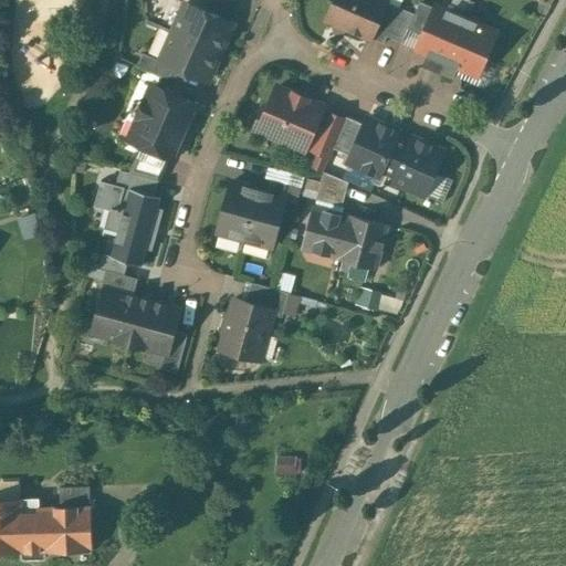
[(381,0),(333,0),(326,18),(366,35),(379,7),(381,0)]
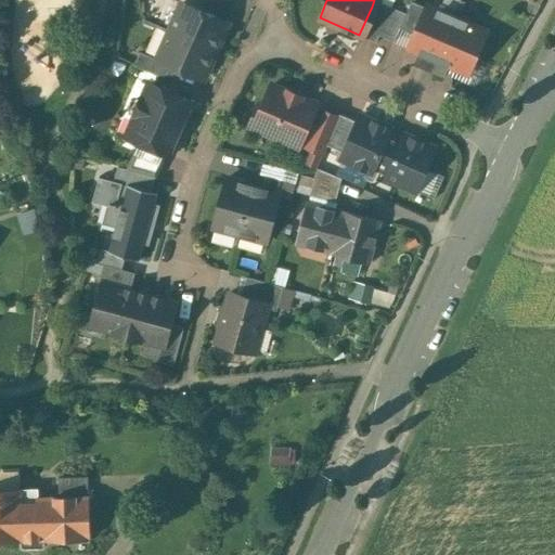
[(425,7),(411,0),(405,13),(399,27),(414,34),(425,7)]
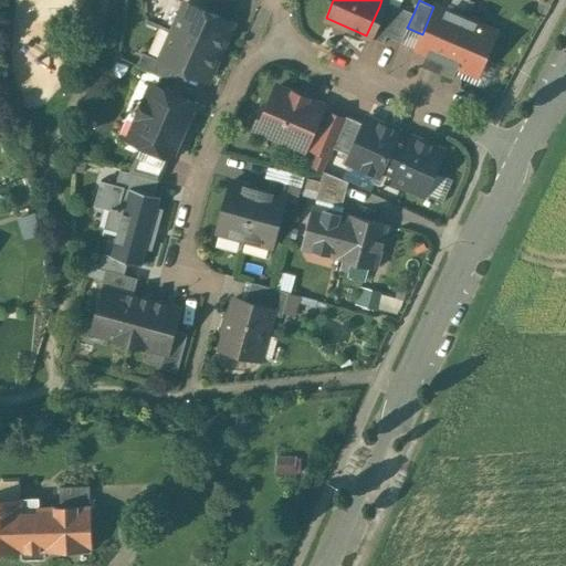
[(232,22),(186,2),(173,31),(220,51),(222,46),(220,42),(222,39),(226,38),(232,22)]
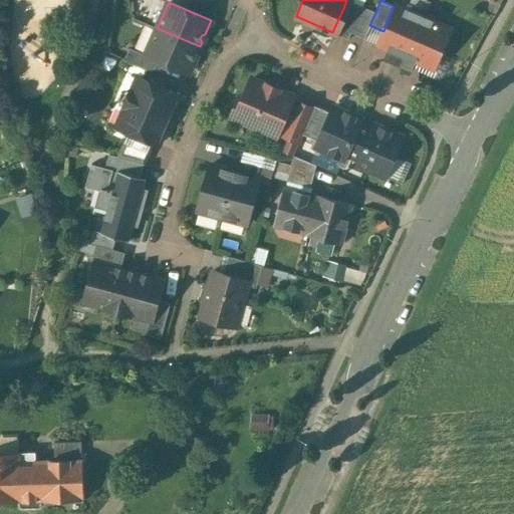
[(407,9),(396,4),(383,31),(377,44),(389,49),(384,58),(411,70),(415,60),(434,68),(451,28),(432,20),(434,16),(408,4),(407,9)]
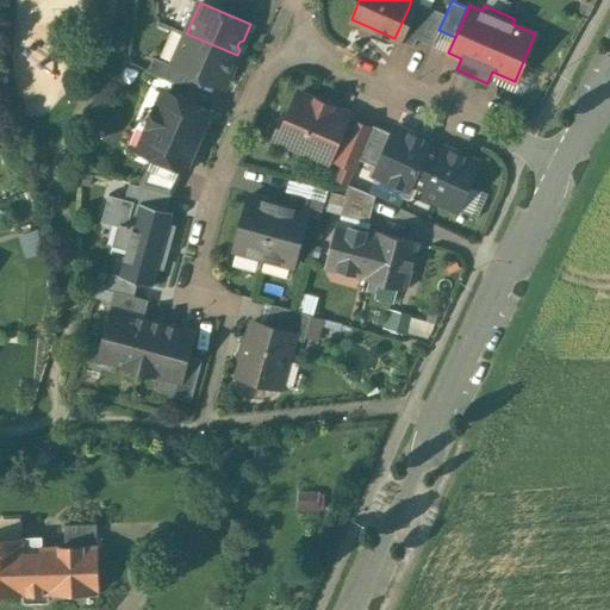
[(424,14),(409,7),(394,38),(414,47),(417,38),(433,45),(439,30),(446,14),(428,6),(424,14)]
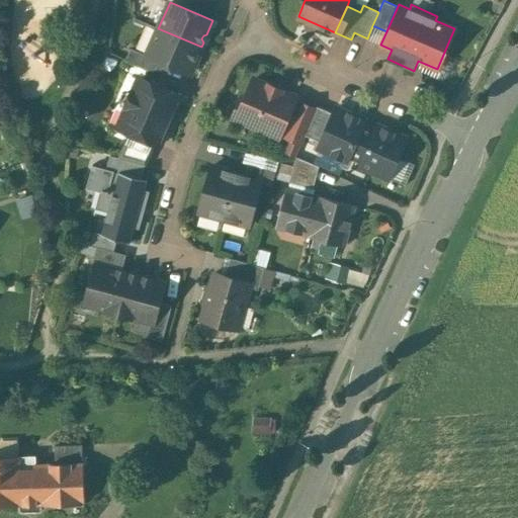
[(201,47),(158,28),(147,55),(189,73),(195,60),(194,57),(196,53),(199,52),(201,47)]
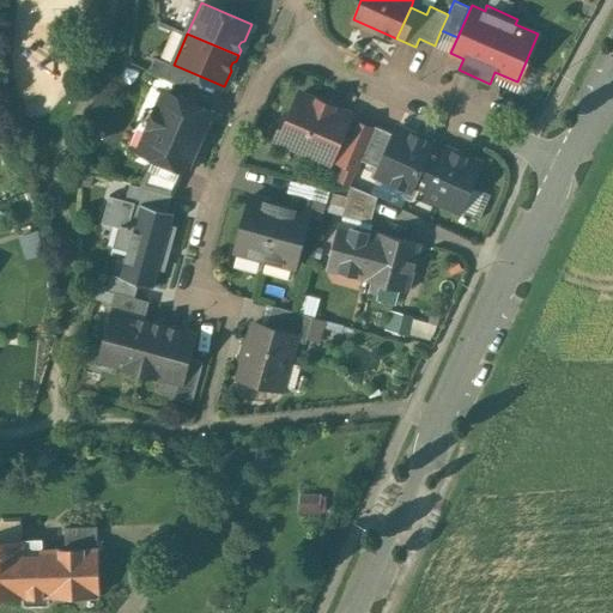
[(155,56),(149,70),(159,74),(165,61),(155,56)]
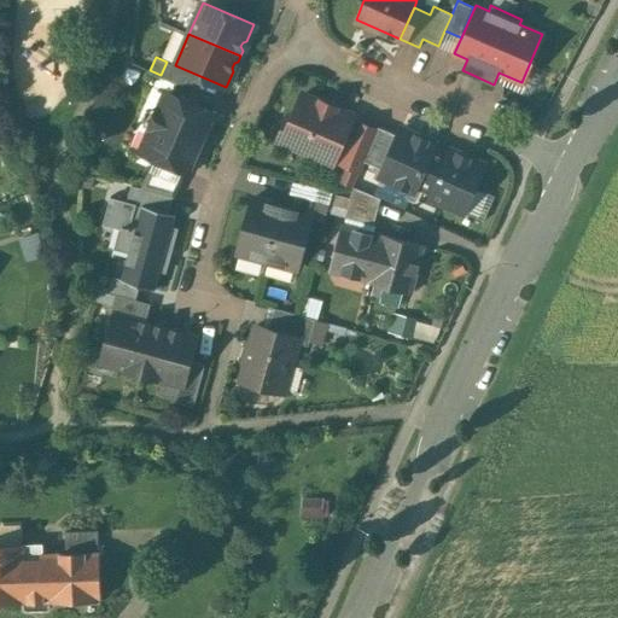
[(146,152),(155,156),(187,170),(191,173),(215,114),(167,93),(161,108),(152,109),(146,123),(151,129),(156,132),(146,152)]
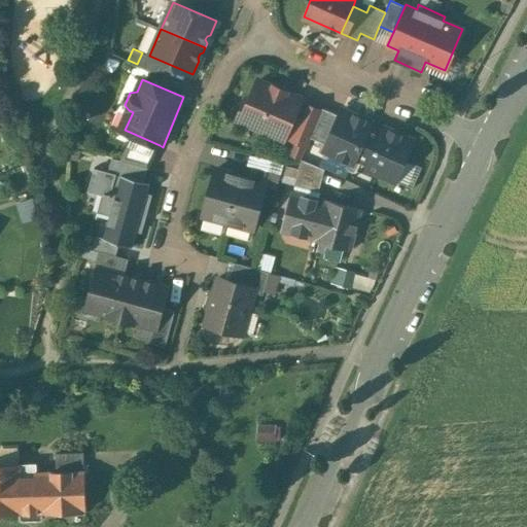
[(273,85),(258,79),(249,100),(246,99),(238,119),(264,131),(266,127),(285,135),(299,102),(301,98),(286,92),(286,91),(273,85)]
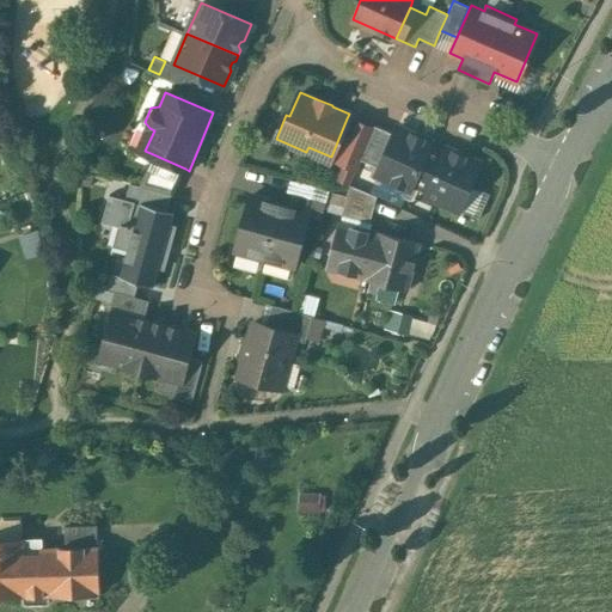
[(352,121),(347,118),(331,157),(336,159),(356,169),(360,159),(373,129),(372,129),(353,120),(352,121)]
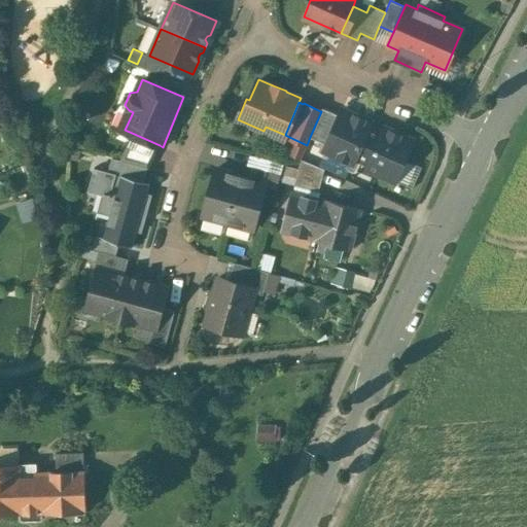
[(339,115),(322,108),(320,111),(321,111),(310,137),(326,144),(339,115)]
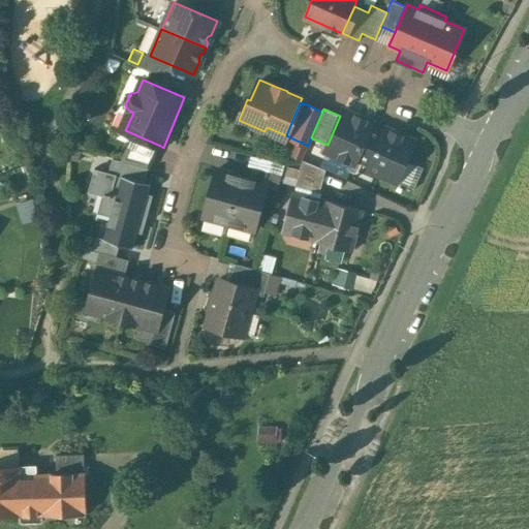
[(372,123),(343,110),(340,116),(328,145),(325,151),(354,163),(356,157),(370,128),(372,123)]
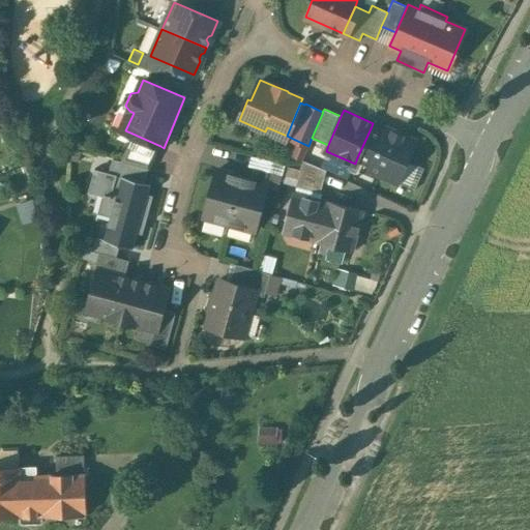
[(371,128),(357,157),(371,164),(384,135),(371,128)]
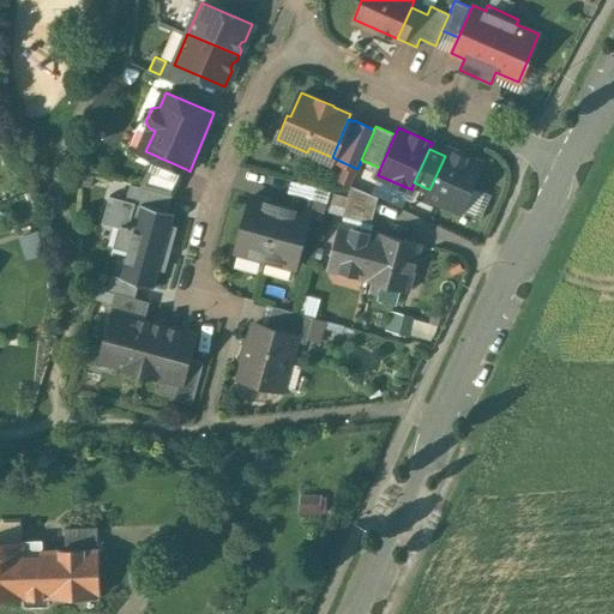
[(480,163),(447,149),(429,190),(427,197),(459,210),(480,163)]
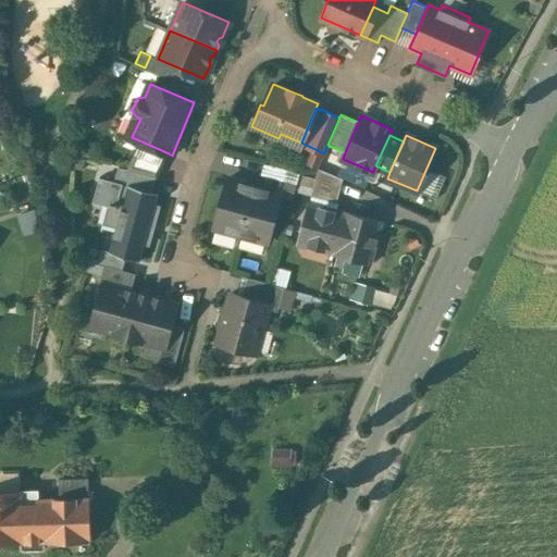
[(169,153),(139,140),(127,169),(156,176),(157,177),(169,153)]
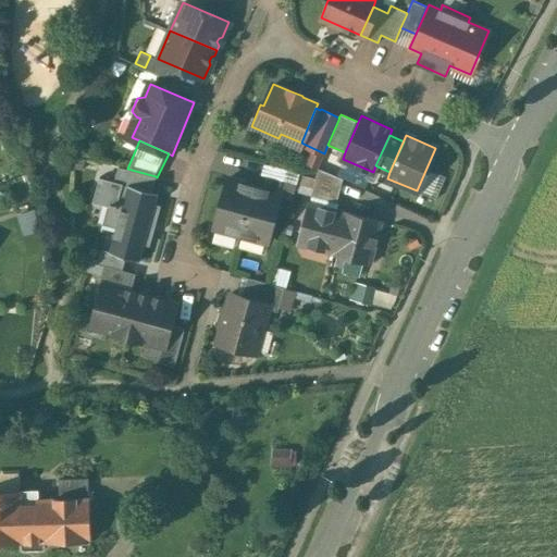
[(85,159),(75,156),(72,166),(82,170),(85,159)]
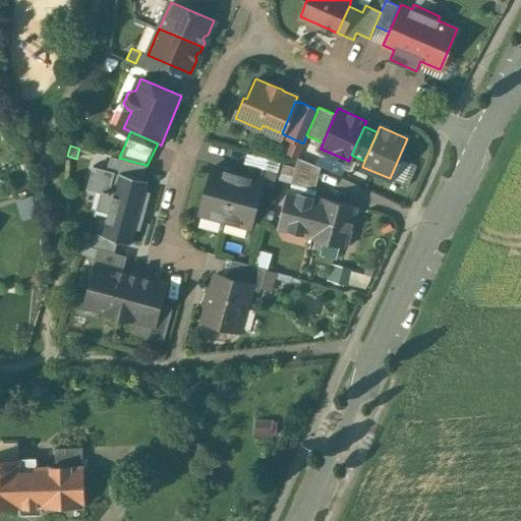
[(111,156),(107,169),(142,179),(146,165),(119,158),(111,156)]
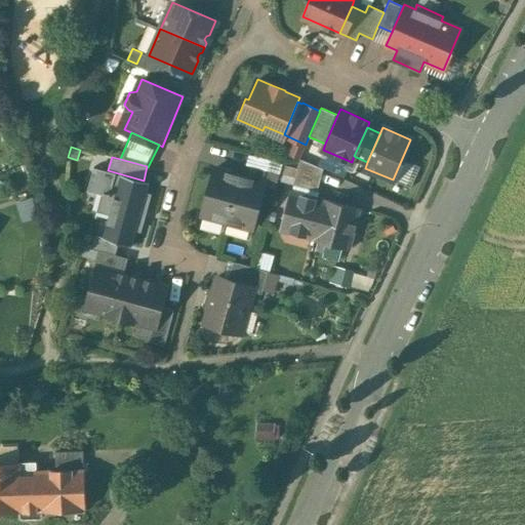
[(322,168),(299,159),(293,184),(317,190),(322,168)]
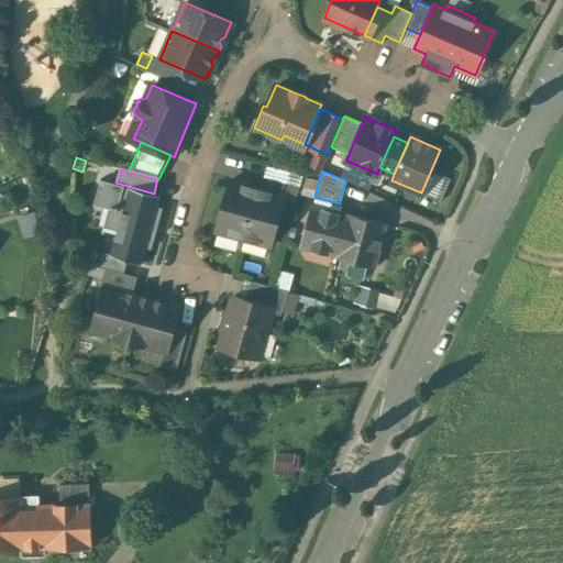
[(117,230),(111,254),(110,255),(128,260),(142,264),(146,247),(147,247),(155,222),(158,223),(163,208),(157,206),(161,196),(154,194),(116,183),(100,179),(94,203),(110,208),(122,212),(117,230)]
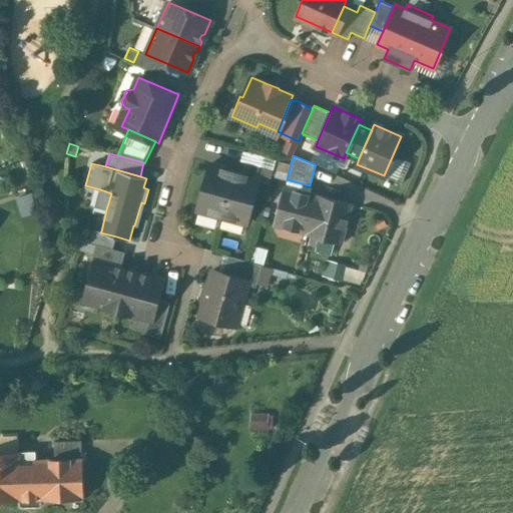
[(209,163),(196,209),(221,216),(234,170),(209,163)]
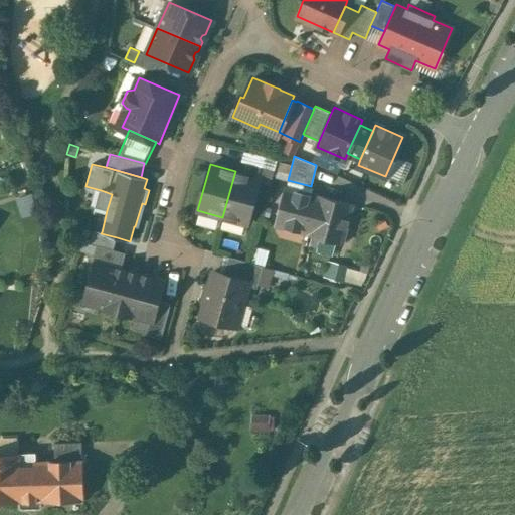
[(235,171),(222,217),(246,224),(260,178),(235,171)]
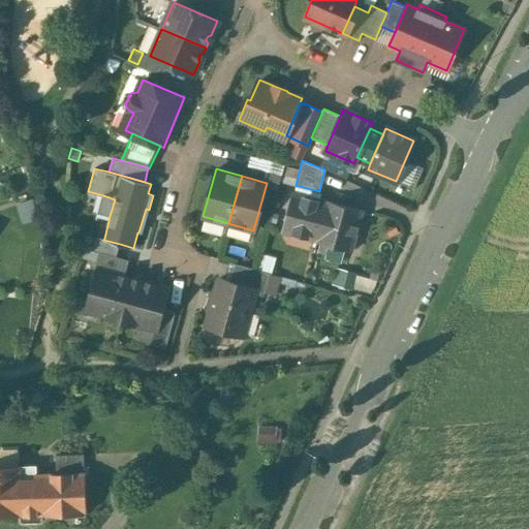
[(328,201),(293,192),(283,231),(317,241),(317,240),(318,240),(328,203),(328,201)]
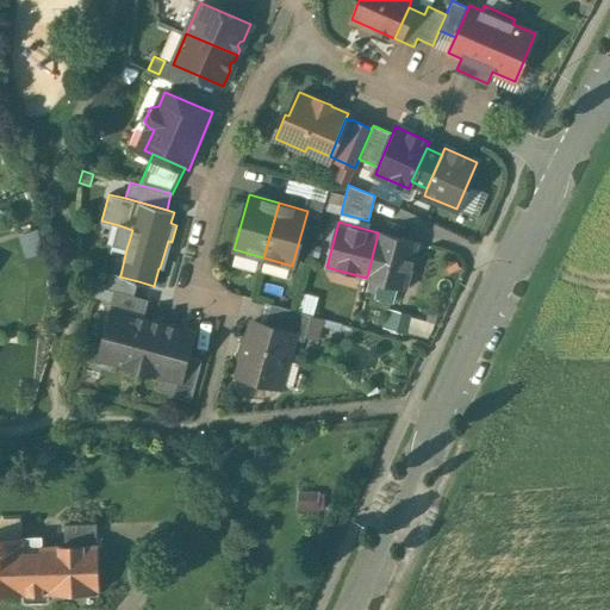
[(36,229),(20,235),(27,256),(43,251),(36,229)]
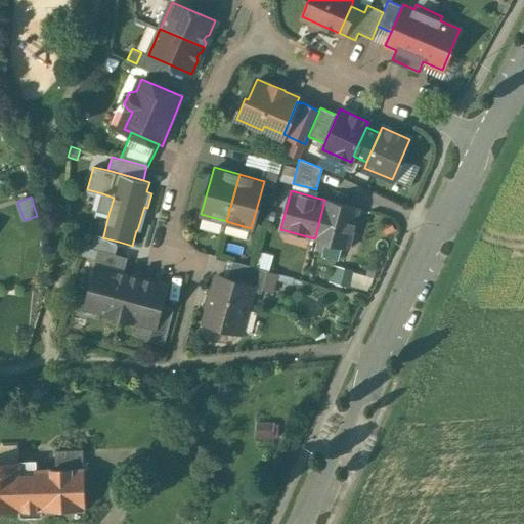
[(358,209),(324,200),(324,201),(315,237),(314,237),(314,238),(348,248),(358,209)]
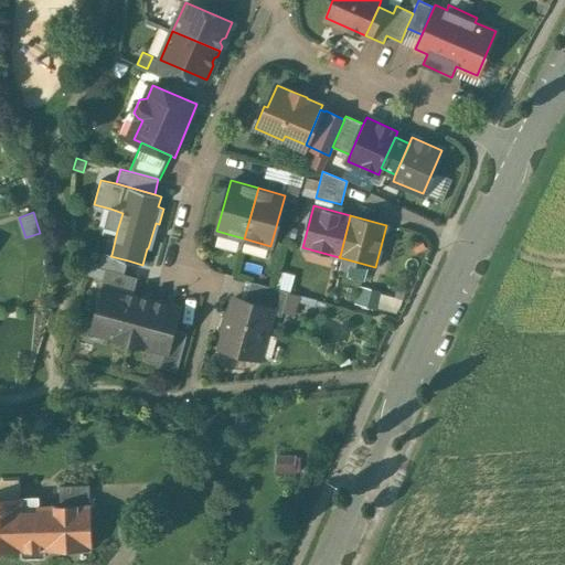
[(98,266),(106,268),(118,272),(124,274),(128,260),(110,256),(112,255),(102,253),(98,266)]
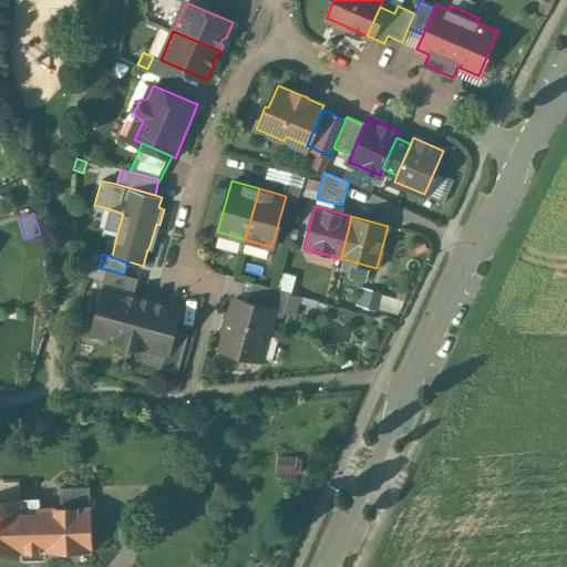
[(119,272),(106,269),(102,282),(115,286),(119,272)]
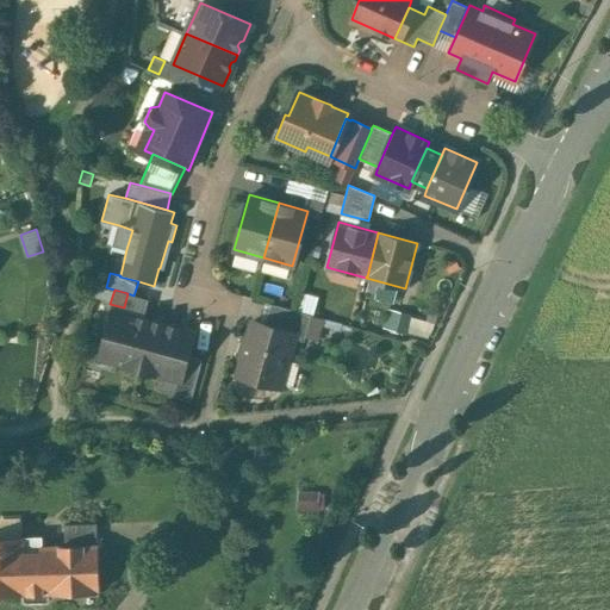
[(311,315),(271,304),(265,324),(294,332),(294,335),(305,337),(311,315)]
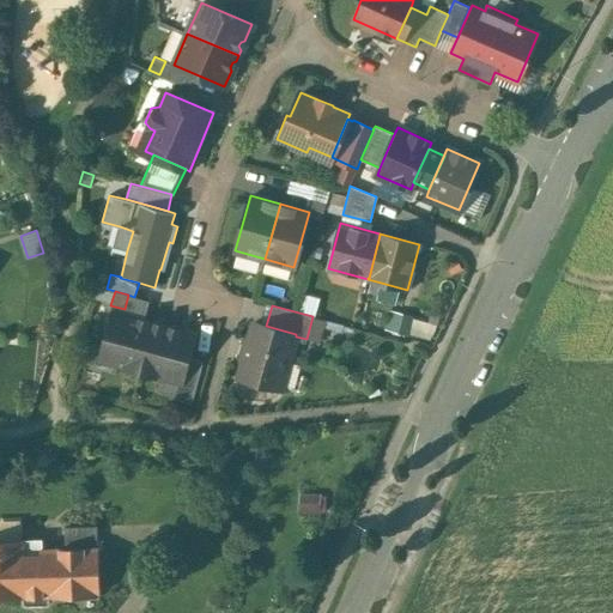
[(153,322),(114,311),(103,351),(120,356),(117,365),(180,382),(181,382),(188,358),(194,333),(164,326),(163,323),(161,321),(158,321),(156,321),(153,322)]
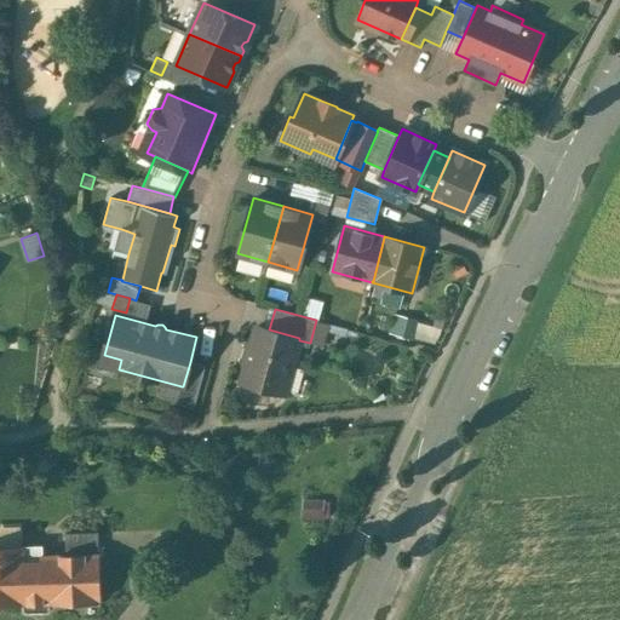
[(269,329),(257,326),(241,380),(285,394),(299,340),(299,338),(269,329)]
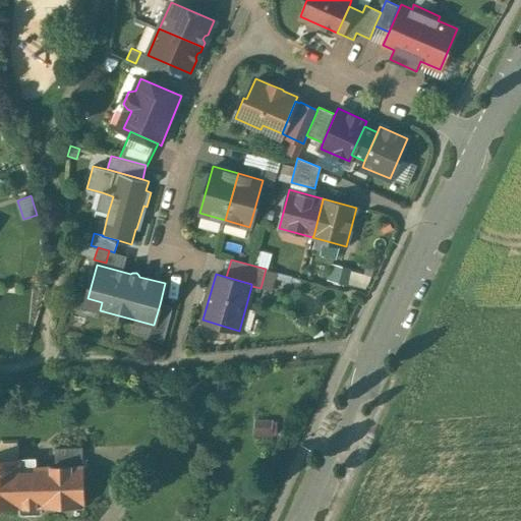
[(160,304),(154,325),(153,325),(149,339),(163,343),(172,307),(160,304)]
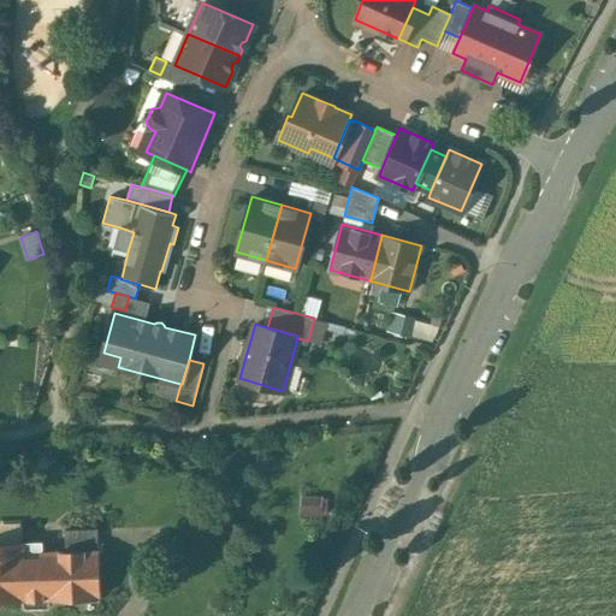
[(98,528),(65,529),(66,550),(99,550),(98,528)]
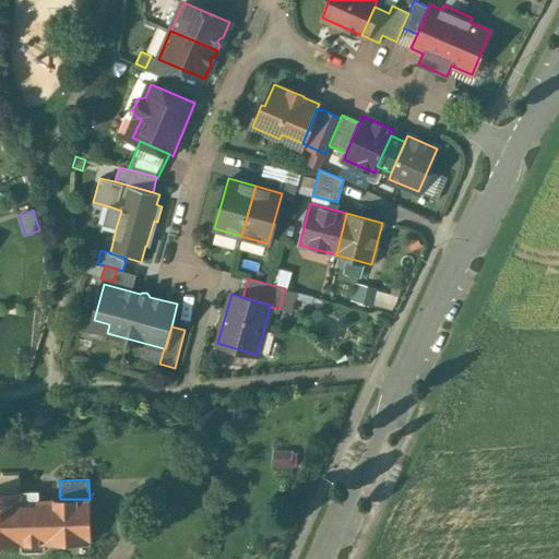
[(38,491),(0,491),(0,544),(91,542),(90,499),(60,499),(38,500),(38,491)]
